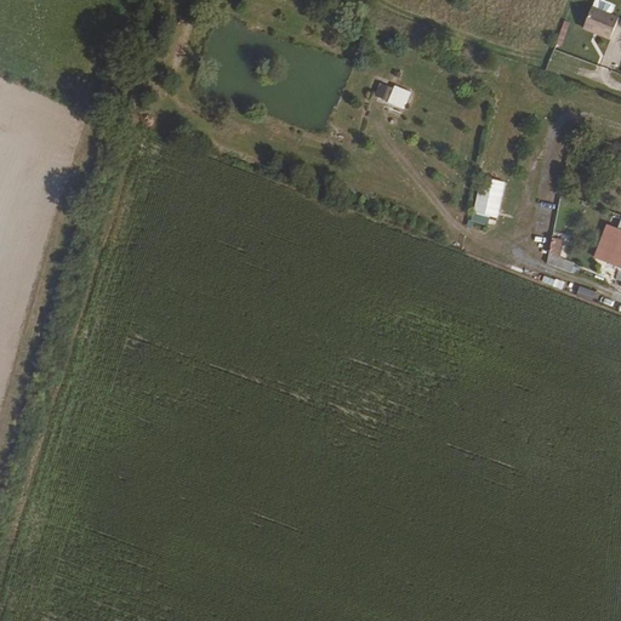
[(592,7),(584,30),(610,40),(619,18),(592,7)]
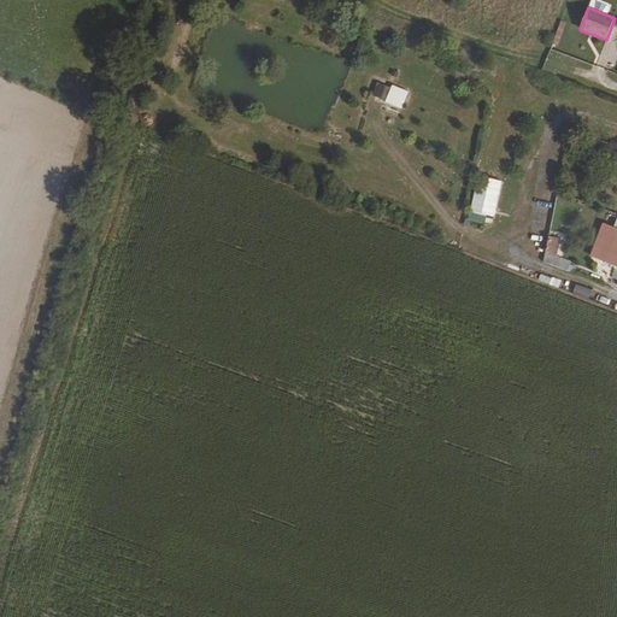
[(392,103),(395,88),(377,83),(372,98),(392,103)]
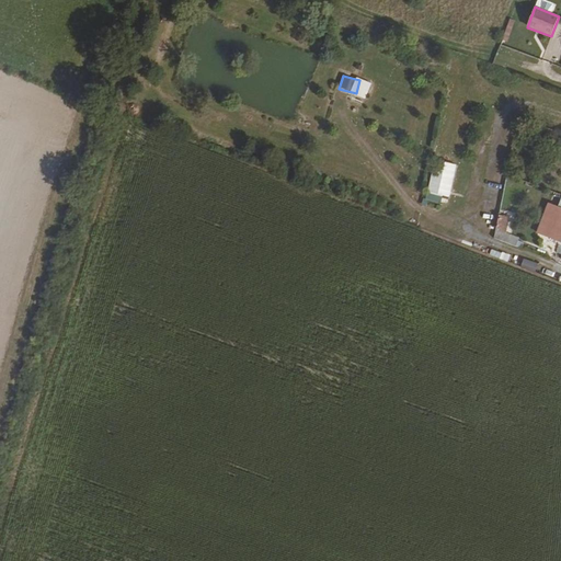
[(435,159),(425,201),(441,204),(443,196),(449,197),(457,164),(435,159)]
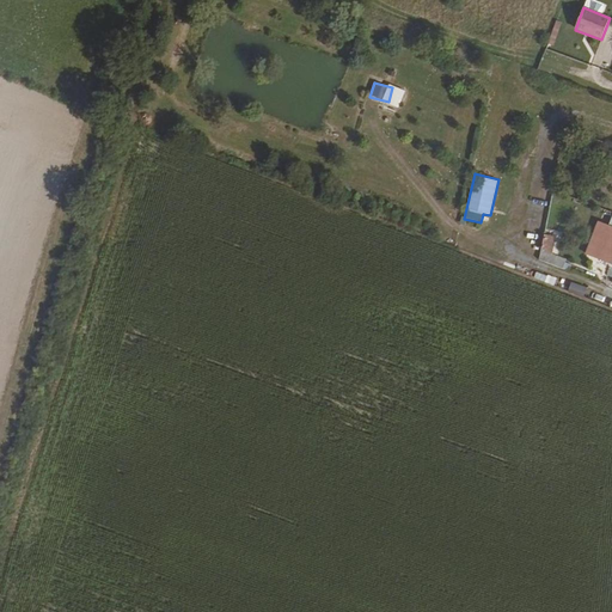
[(611,225),(607,224),(594,255),(611,261),(611,225)]
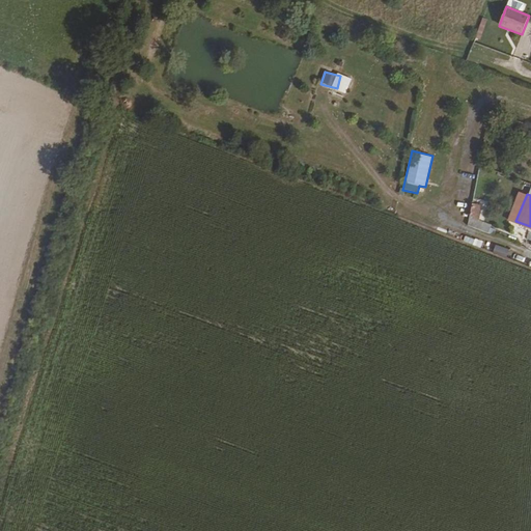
[(479,221),(483,205),(473,202),(467,227),(494,233),(496,226),(479,221)]
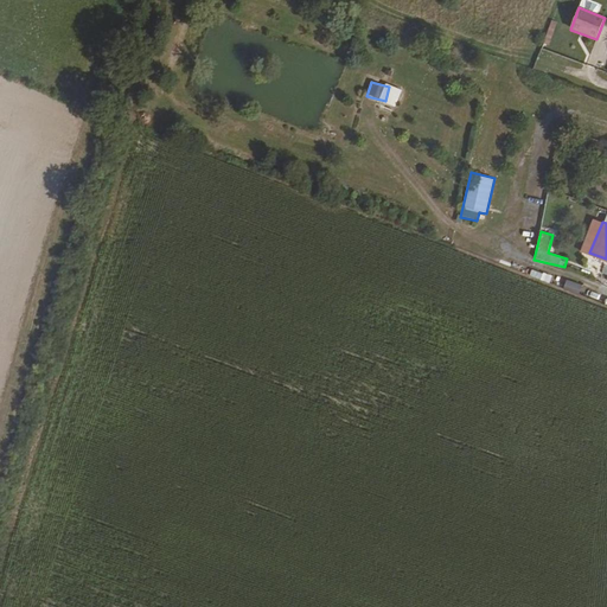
[(579,295),(582,285),(567,279),(563,289),(579,295)]
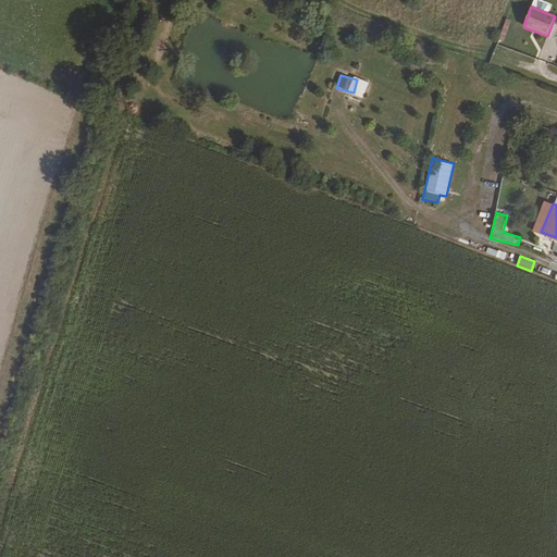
[(553,276),(554,271),(542,267),(540,272),(553,276)]
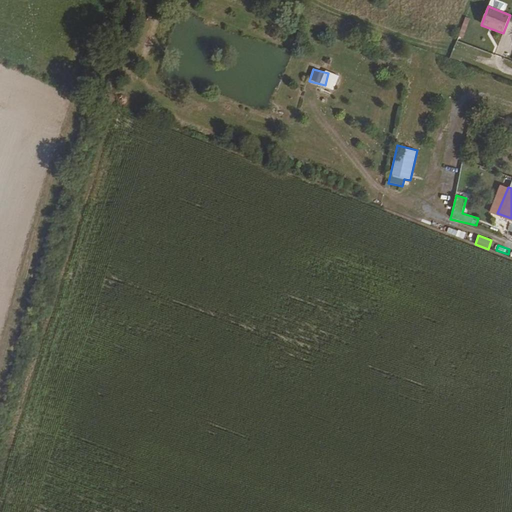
All buildings are outlined.
